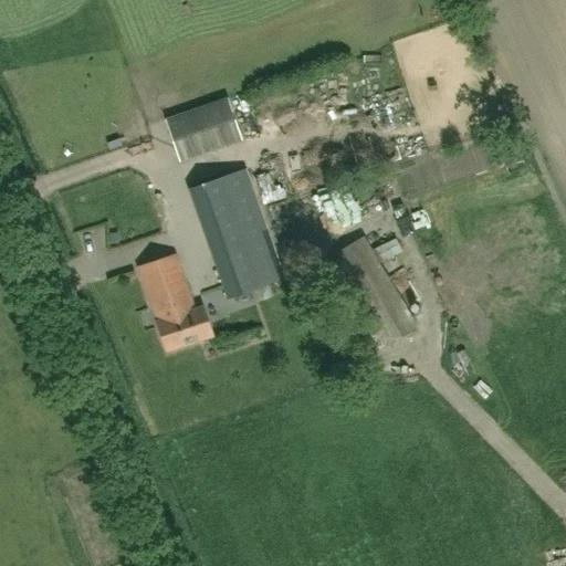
[(243,140),(229,98),(166,119),(180,161),(243,140)]
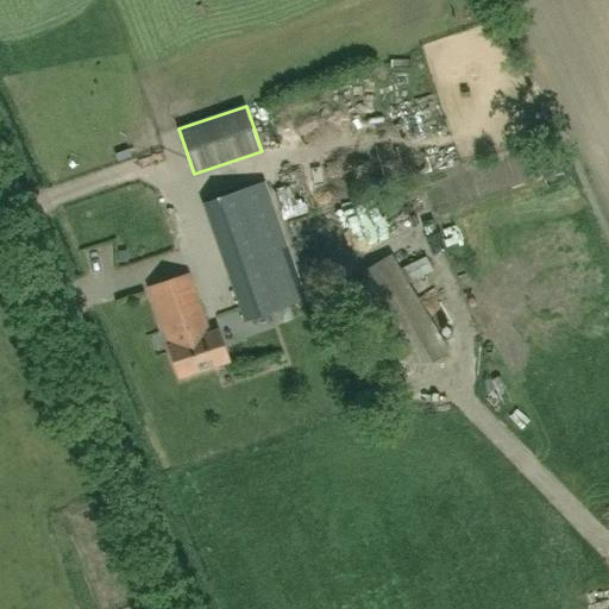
[(156,127),(161,157),(179,154),(174,125),(156,127)]
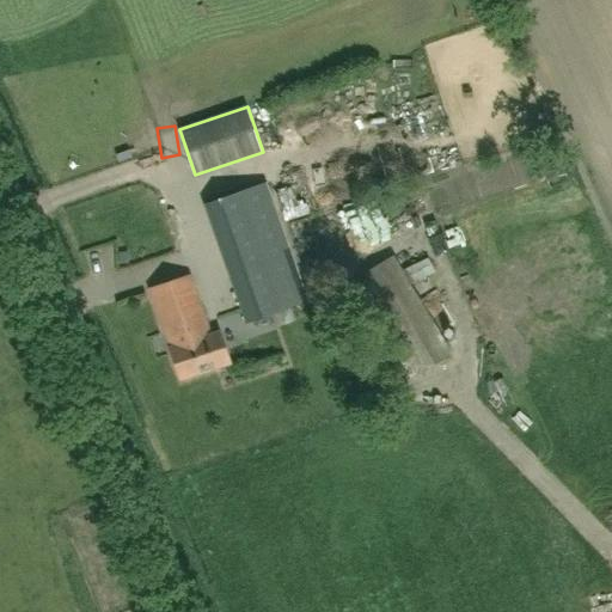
[(204,203),(245,323),(306,303),(265,183),(204,203)]
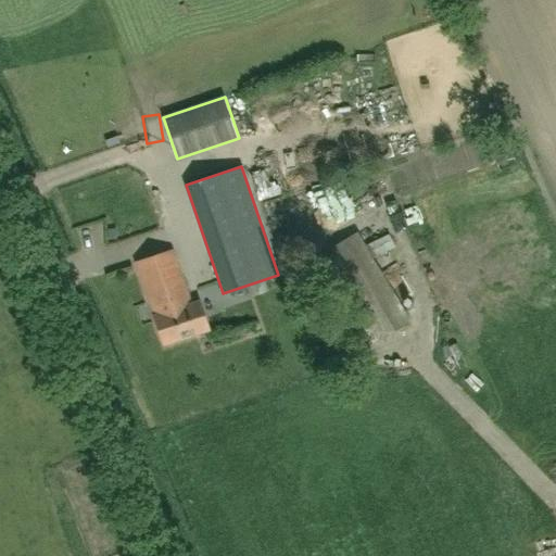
[(273,243),(293,236),(277,193),(256,201),(273,243)]
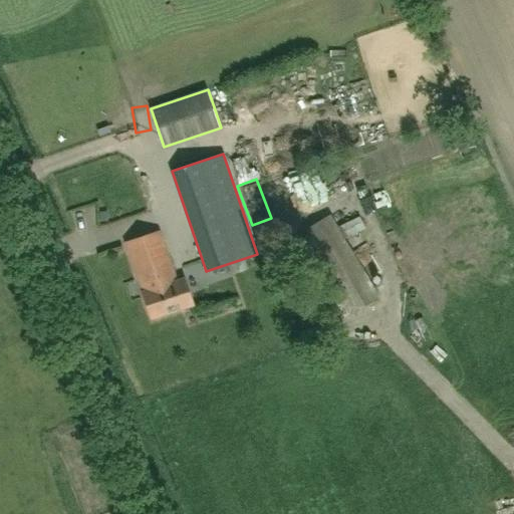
[(331,215),(296,235),(344,316),(379,296),(331,215)]
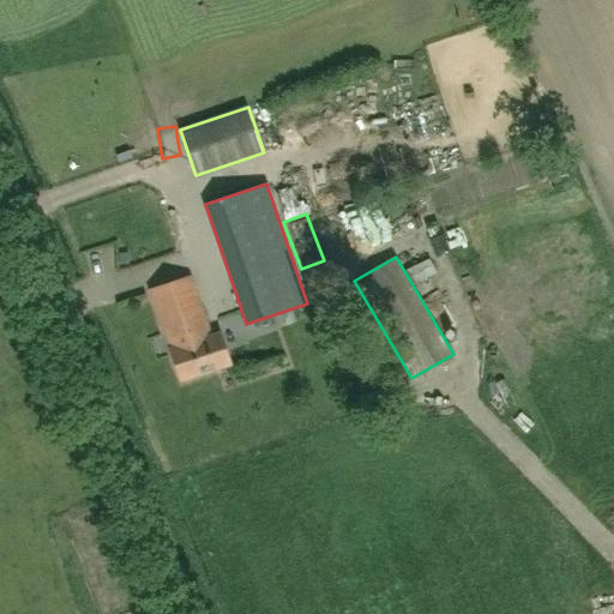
[(188,277),(150,290),(172,349),(170,349),(182,380),(232,362),(220,332),(210,336),(188,277)]
